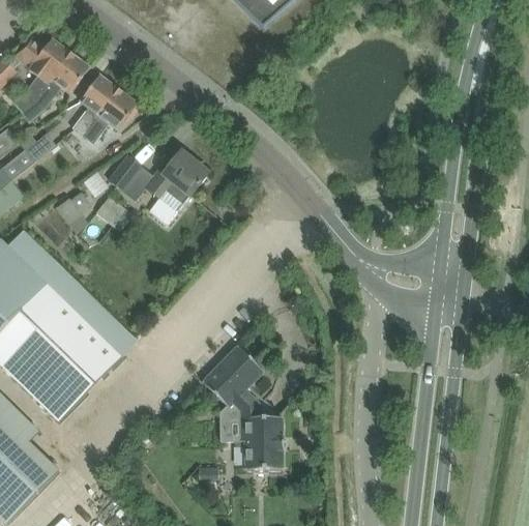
[(235,0),(262,26),(291,0),(235,0)]
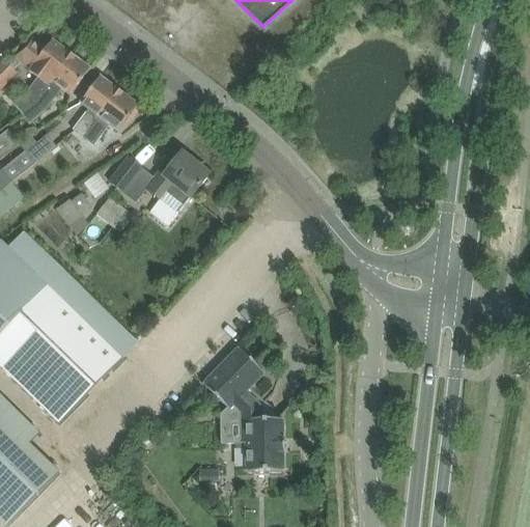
[(14,100),(21,110),(35,98),(71,51),(52,36),(46,45),(32,35),(16,57),(29,66),(31,63),(40,70),(25,90),(14,100)]
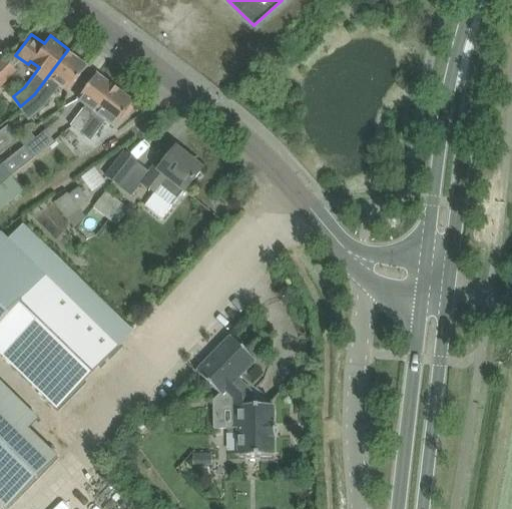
[(34,94),(20,106),(28,115),(43,102),(58,82),(67,88),(86,63),(68,49),(34,94)]
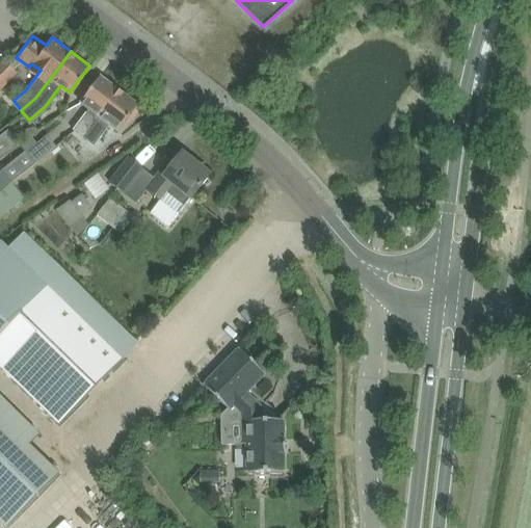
[(0,85),(17,70),(4,58),(0,62),(0,85)]
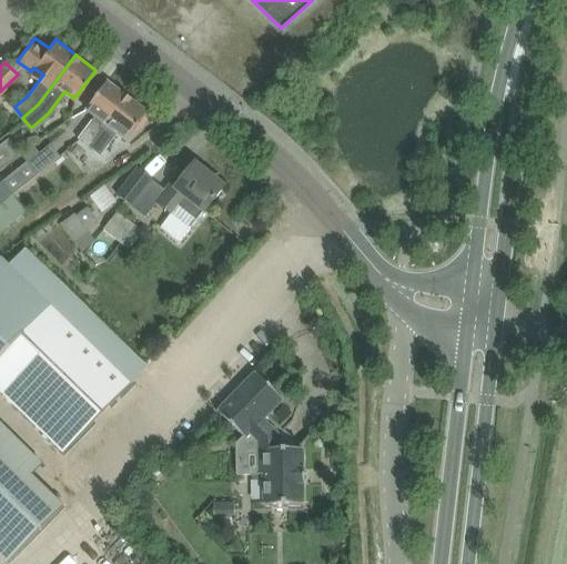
[(79,136),(89,144),(127,93),(107,78),(93,96),(85,107),(95,113),(79,136)]
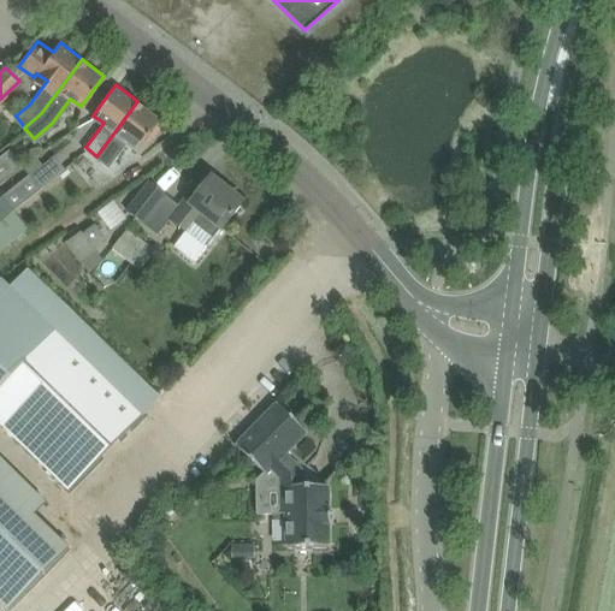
[(137,101),(96,156),(108,165),(126,141),(136,148),(160,118),(137,101)]
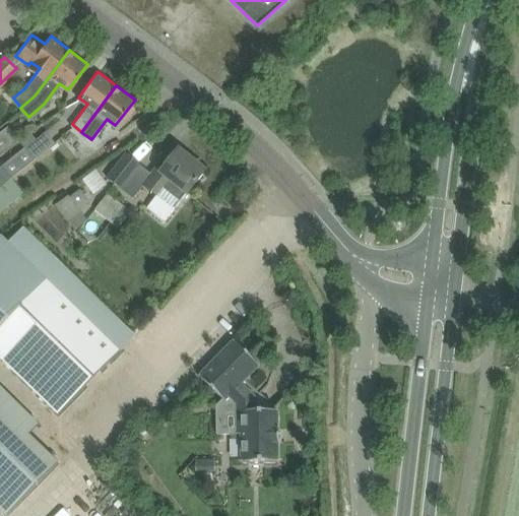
[(0,151),(17,138),(7,124),(0,129),(0,151)]
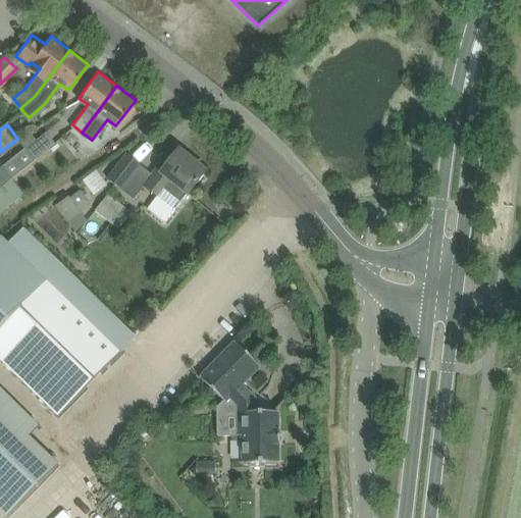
[(0,183),(54,140),(45,128),(36,137),(30,130),(18,139),(24,146),(0,164),(0,183)]
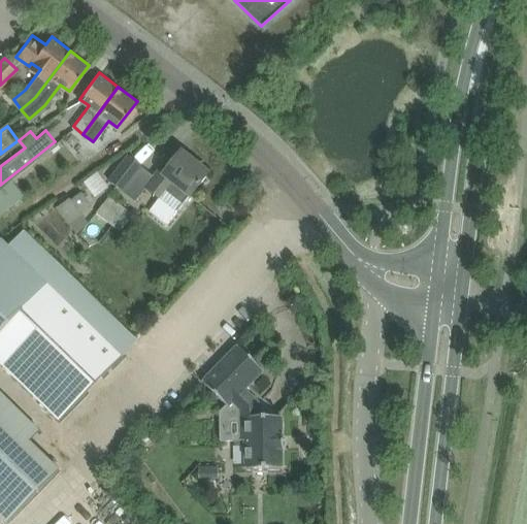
[(159,167),(145,185),(159,194),(150,205),(167,220),(178,206),(190,193),(207,170),(179,149),(163,170),(159,167)]
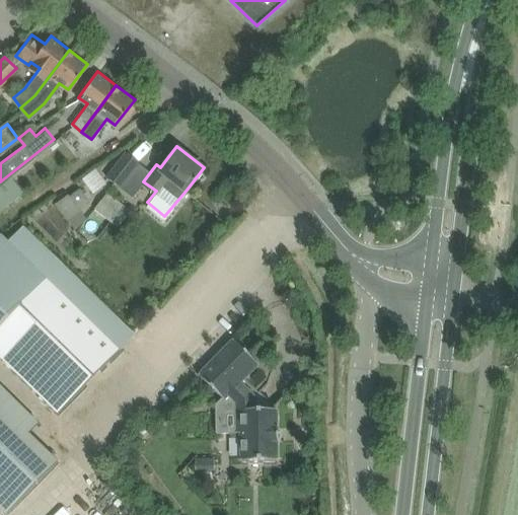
[(106,174),(120,185),(138,161),(125,151),(106,174)]
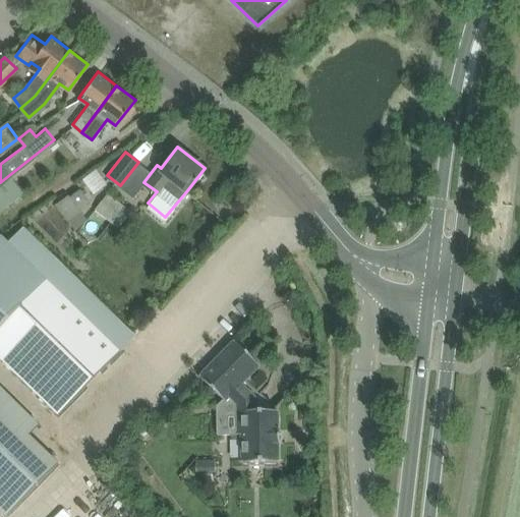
[(93,192),(106,179),(92,165),(78,177),(93,192)]
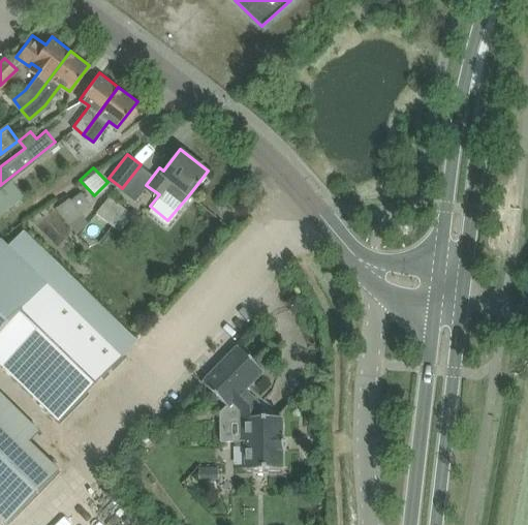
[(81,191),(71,197),(79,207),(87,201),(81,191)]
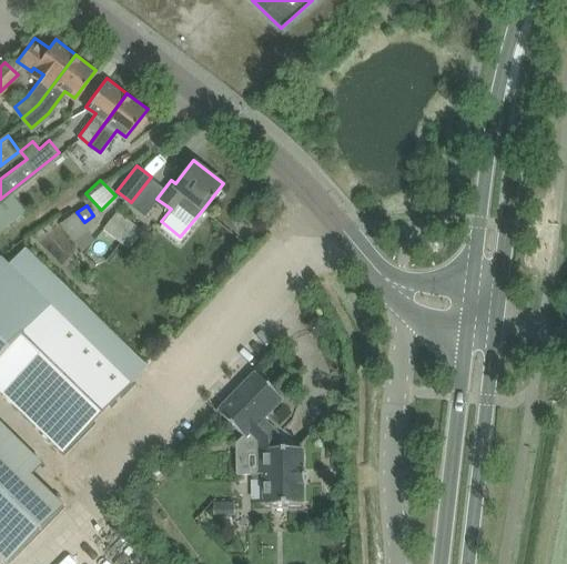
[(121,239),(134,222),(117,208),(103,225),(121,239)]
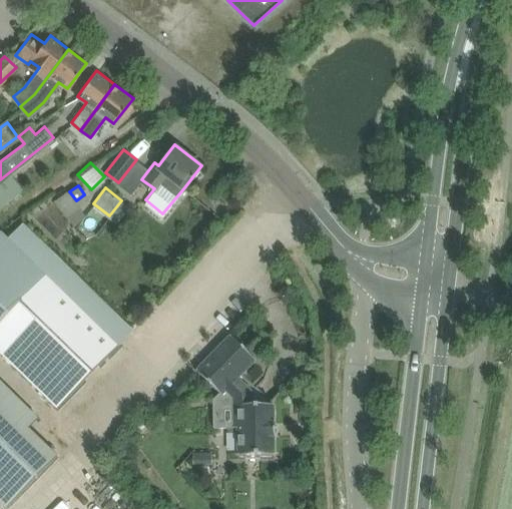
[(0,351),(56,406),(116,344),(1,230),(0,230),(0,351)]
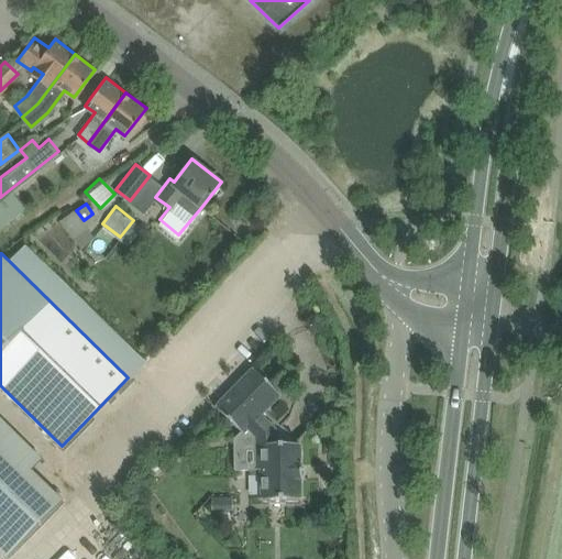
[(253,365),(215,404),(241,430),(234,437),(234,468),(261,467),(261,496),(268,496),(268,501),(284,500),(284,496),(299,496),(299,441),(274,441),(274,427),(260,413),(279,392),(253,365)]
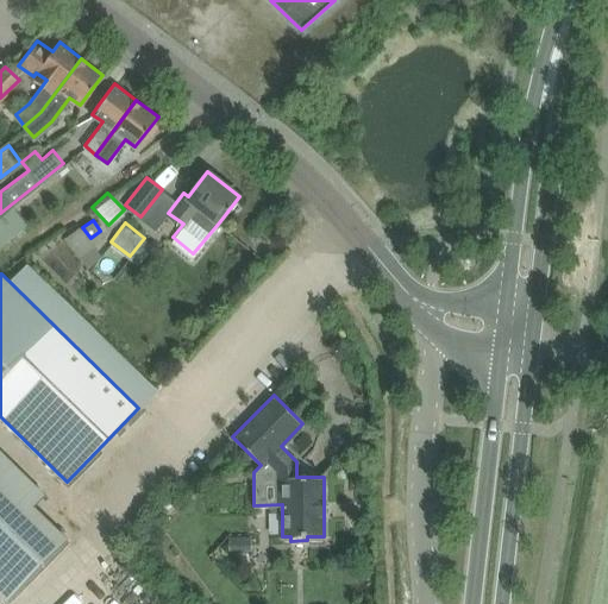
[(0,593),(6,601),(67,539),(32,505),(44,494),(0,451),(0,593)]
